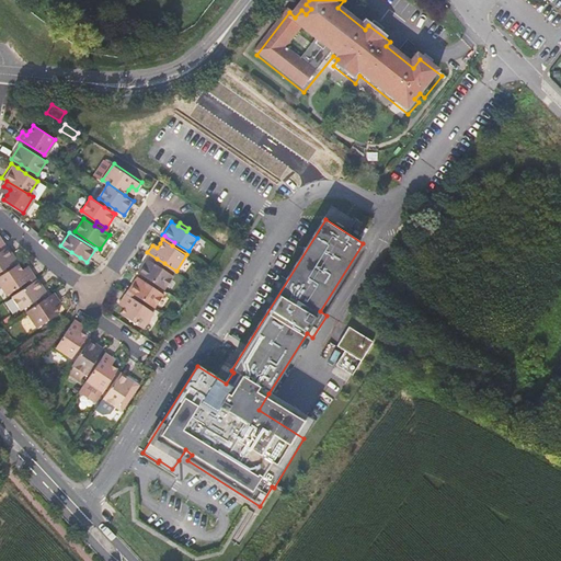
[(12,263),(20,259),(11,244),(0,251),(0,270),(4,267),(12,263)]
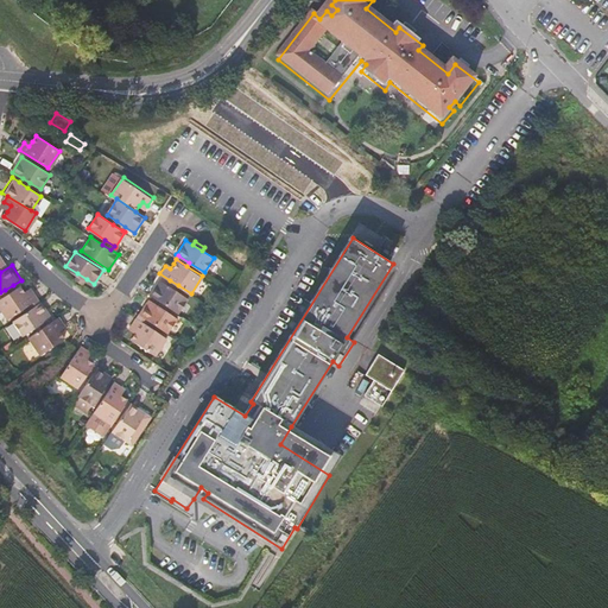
[(87,279),(77,273),(75,278),(83,284),(87,279)]
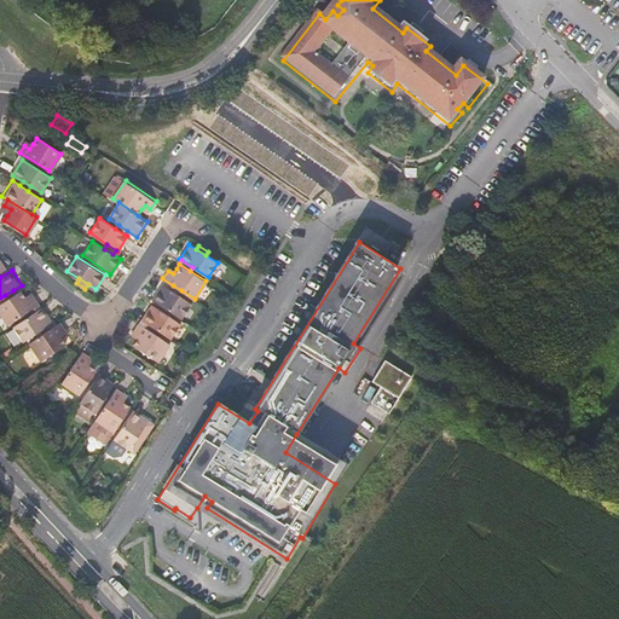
[(162,305),(172,311),(181,317),(191,302),(179,295),(171,289),(162,283),(152,298),(162,305)]
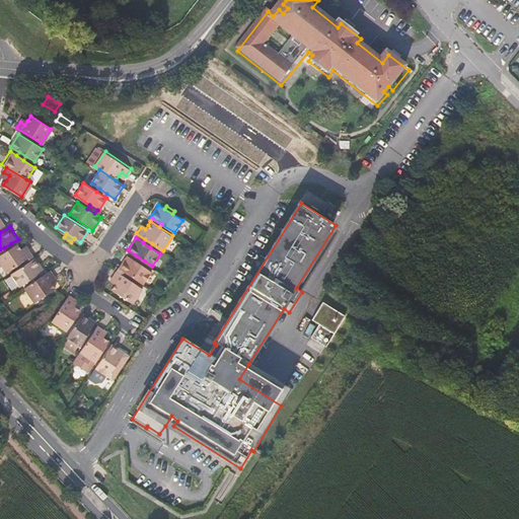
[(34,253),(30,247),(25,250),(22,246),(20,242),(13,246),(6,251),(0,260),(7,271),(34,253)]
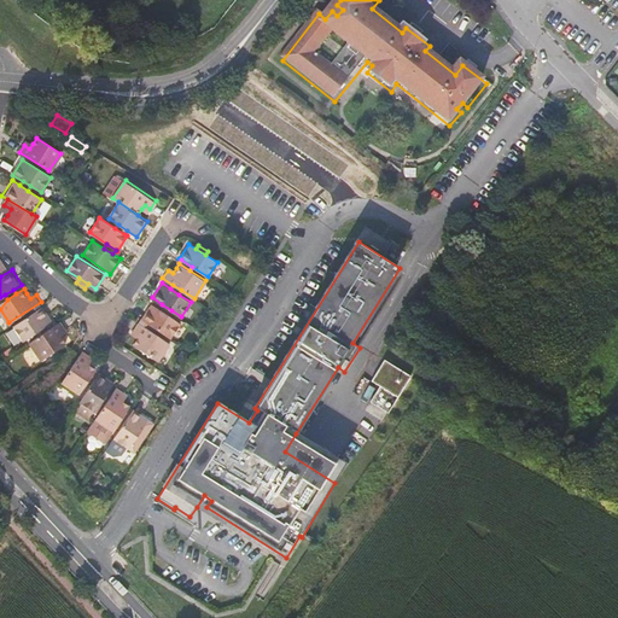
[(169,315),(159,309),(151,303),(141,318),(172,337),(181,322),(169,315)]
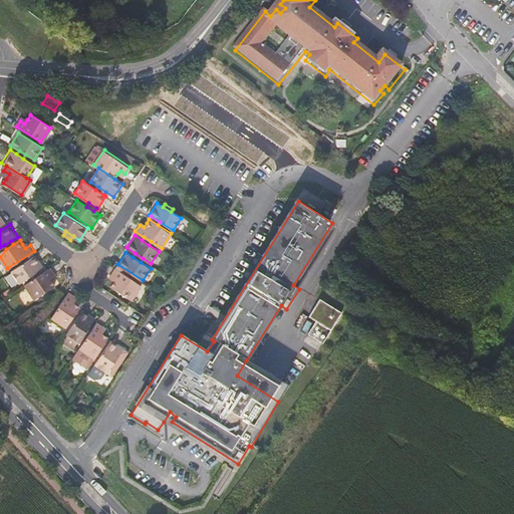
[(133,257),(141,262),(143,258),(135,253),(133,257)]
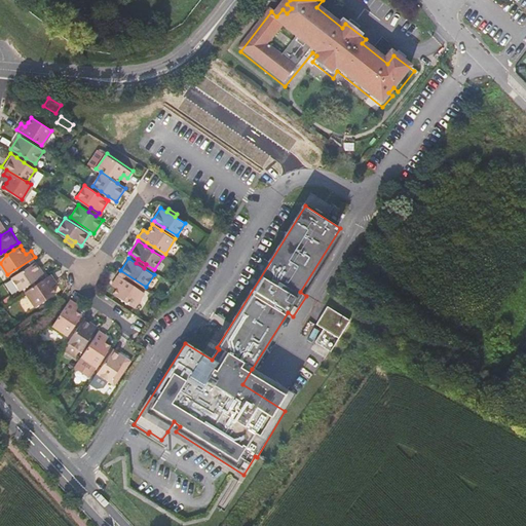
[(39,276),(45,272),(37,260),(12,276),(20,289),(31,282),(39,276)]
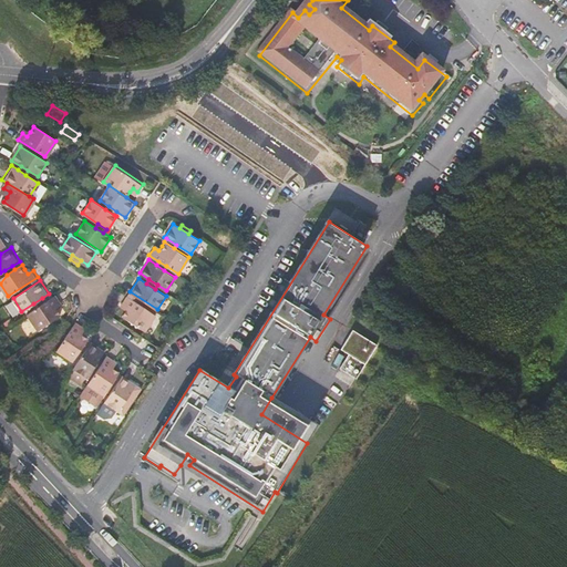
[(59,308),(55,305),(61,301),(57,294),(44,301),(35,307),(28,311),(39,328),(62,313),(59,308)]
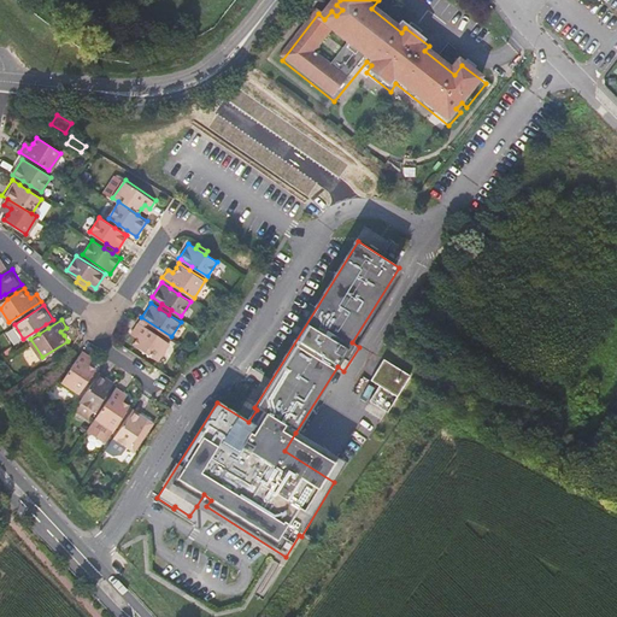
[(134,328),(139,330),(135,336),(131,342),(157,359),(168,341),(137,322),(134,328)]
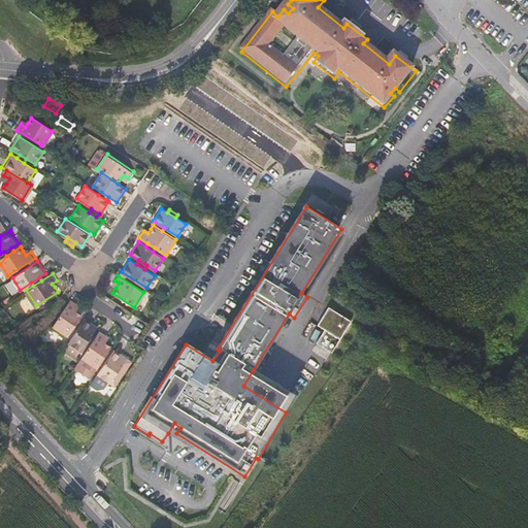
[(33,286),(41,281),(39,277),(31,283),(33,286)]
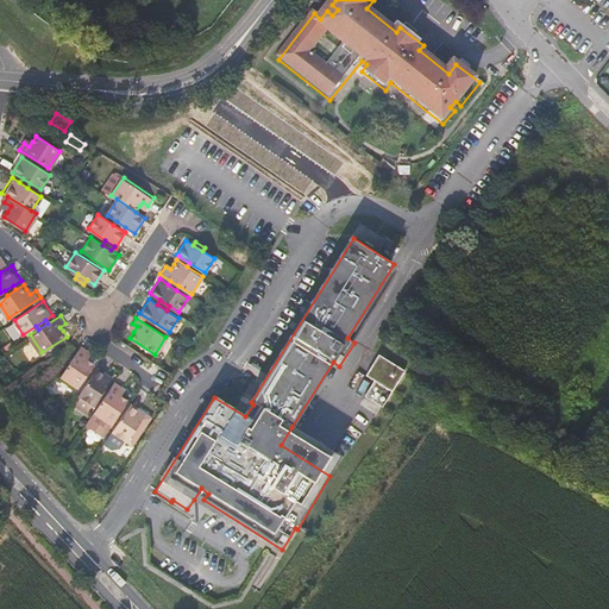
[(90,347),(83,343),(66,378),(79,384),(95,360),(89,357),(86,355),(90,347)]
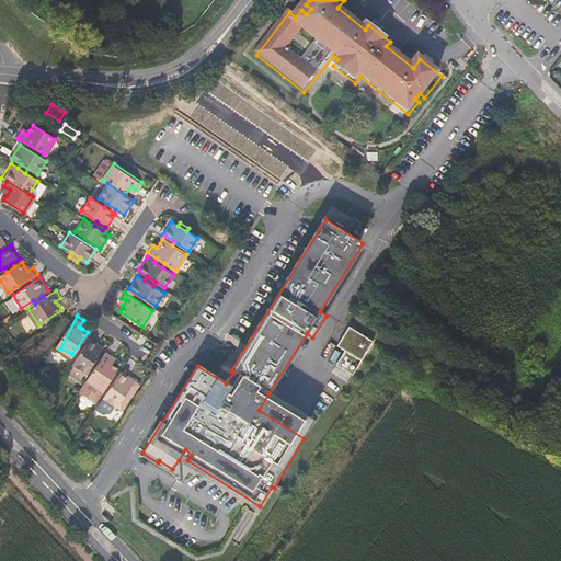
[(362,365),(375,343),(351,328),(336,350),(362,365)]
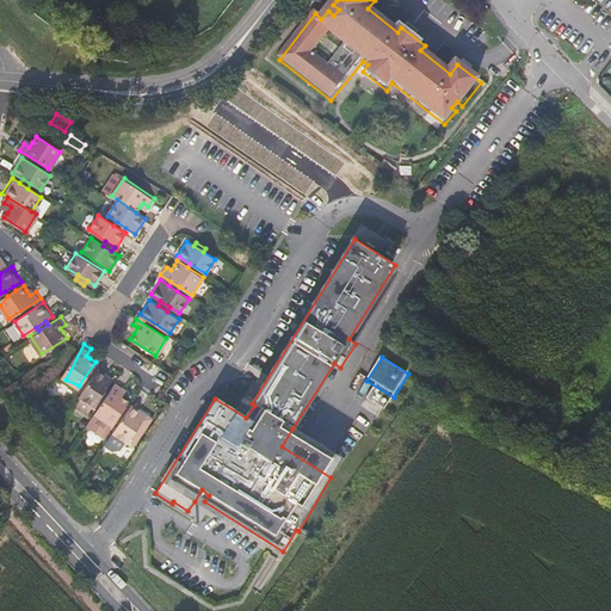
[(79,393),(93,403),(103,392),(109,383),(113,375),(99,365),(79,393)]
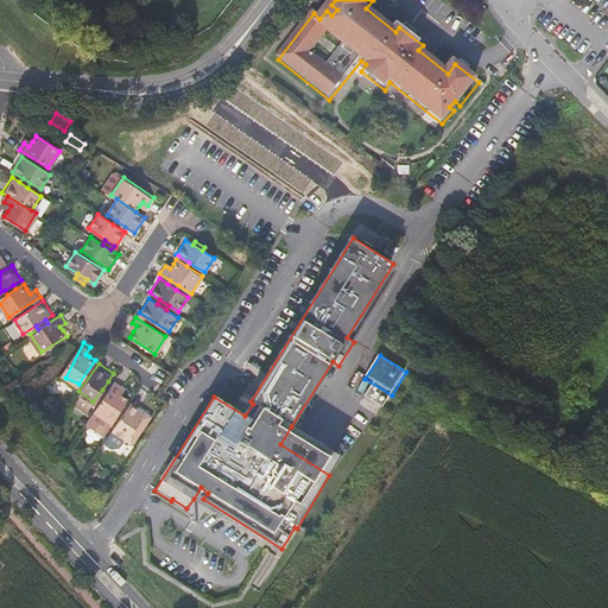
[(127,396),(122,393),(119,391),(124,384),(115,378),(112,384),(106,392),(95,407),(112,418),(127,396)]
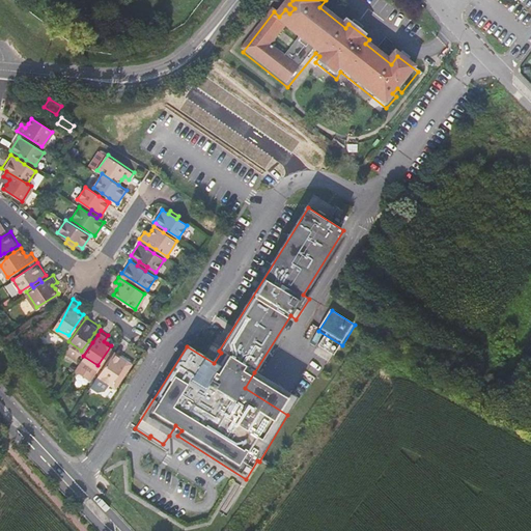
[(94,333),(89,340),(92,342),(98,335),(94,333)]
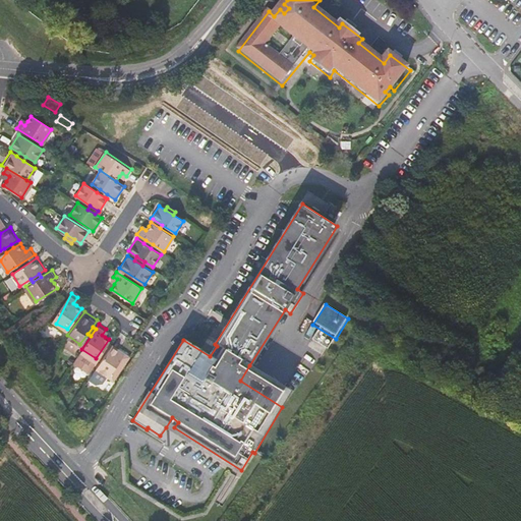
[(120,358),(125,351),(113,342),(97,365),(109,374),(116,365),(120,358)]
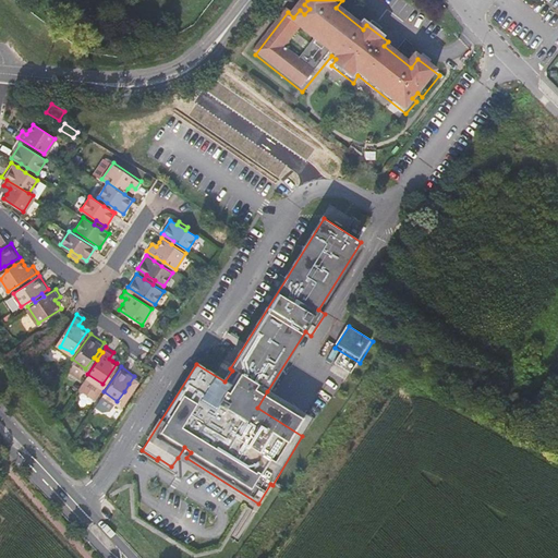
[(267,391),(257,408),(302,436),(313,420),(267,391)]
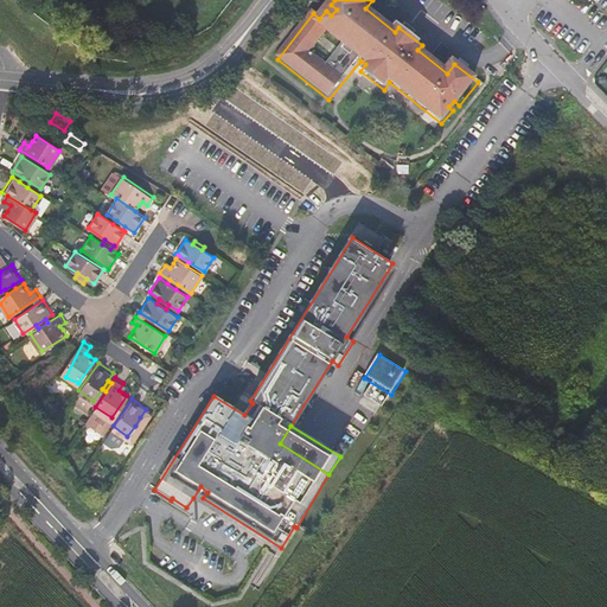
[(193,498),(278,551),(281,548),(203,498),(208,492),(200,486),(193,498)]
